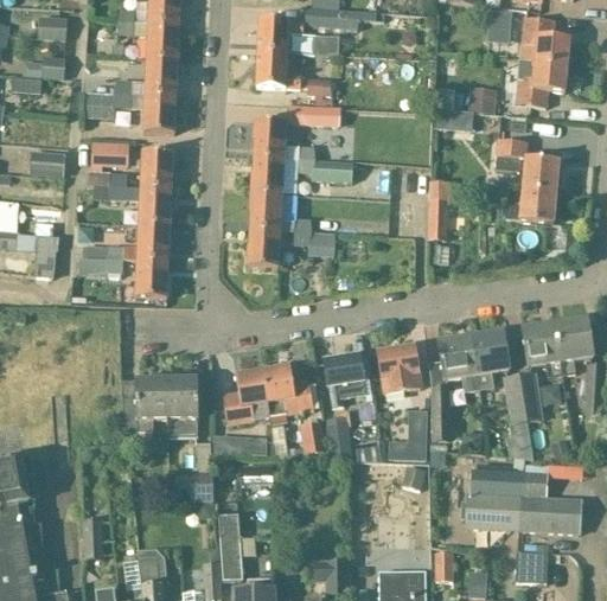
[(149,0),(148,10),(120,8),(119,21),(178,25),(179,7),(180,7),(180,0),(149,0)]
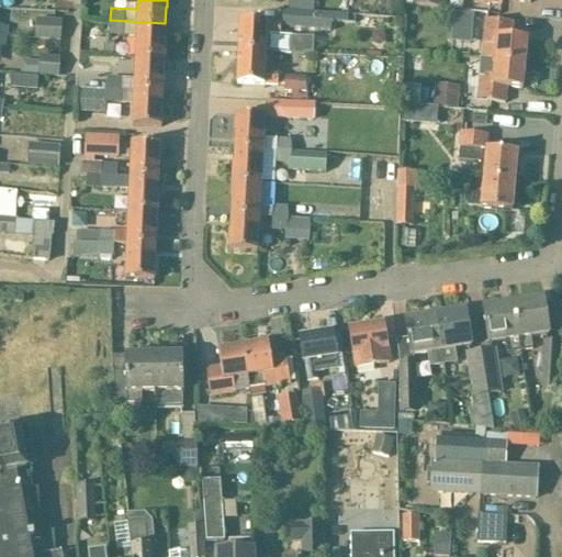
[(288,0),(288,7),(314,9),(314,0),(288,0)]
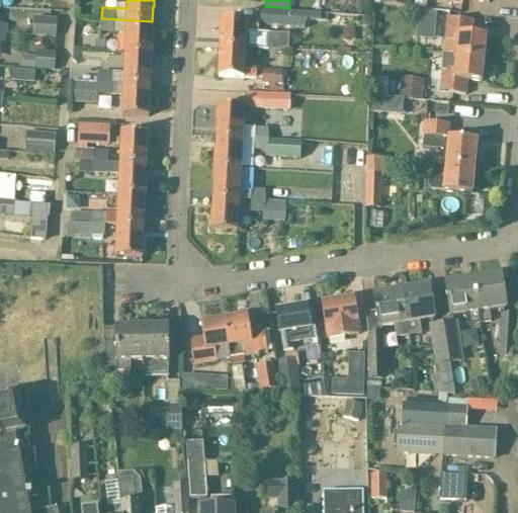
[(304,25),(304,17),(305,10),(286,8),(266,7),(265,20),(265,22),(304,25)]
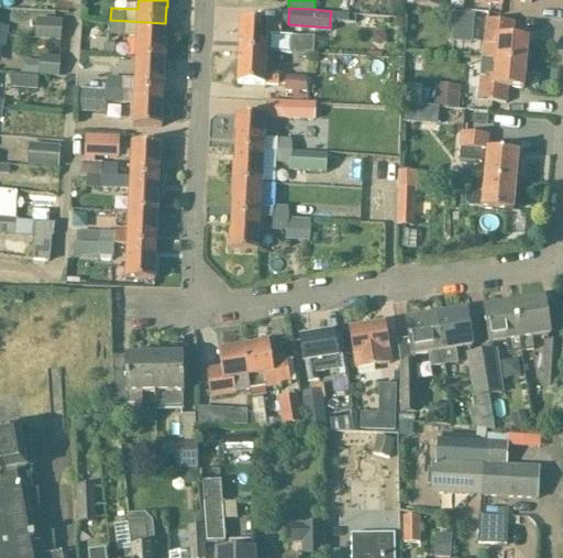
[(474,12),(455,11),(453,33),(472,34),(474,12)]
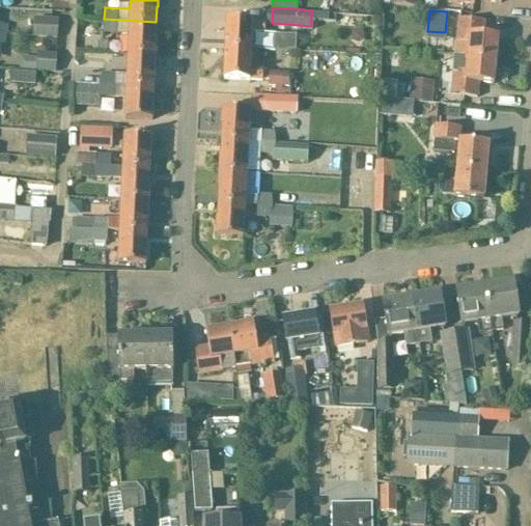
[(34,15),(32,34),(57,36),(59,17),(34,15)]
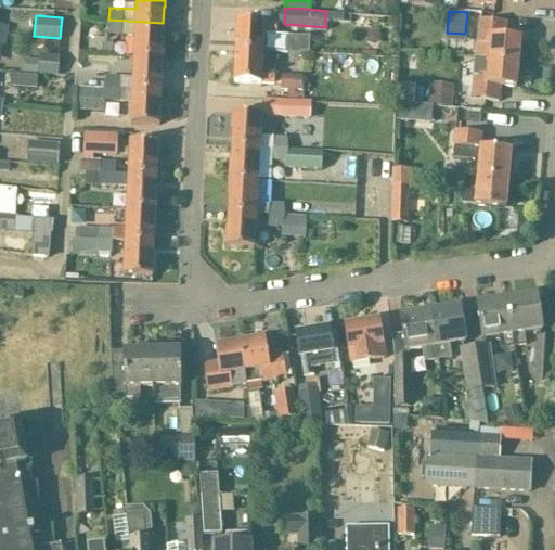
[(475,41),(474,56),(518,60),(520,35),(505,34),(507,18),(478,15),(475,41)]
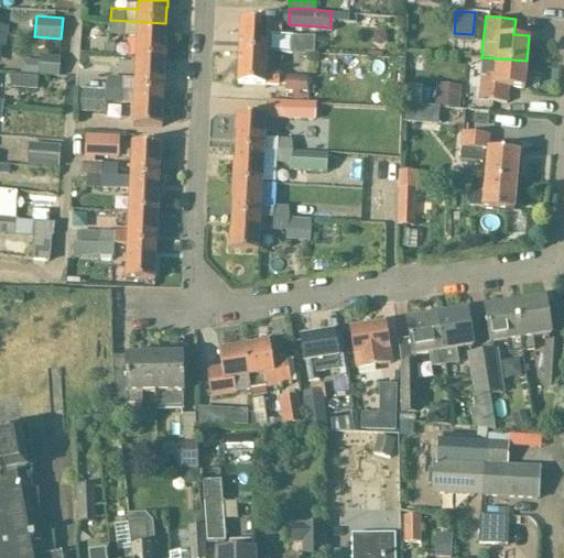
[(242,17),(240,48),(280,51),(282,19),(242,17)]
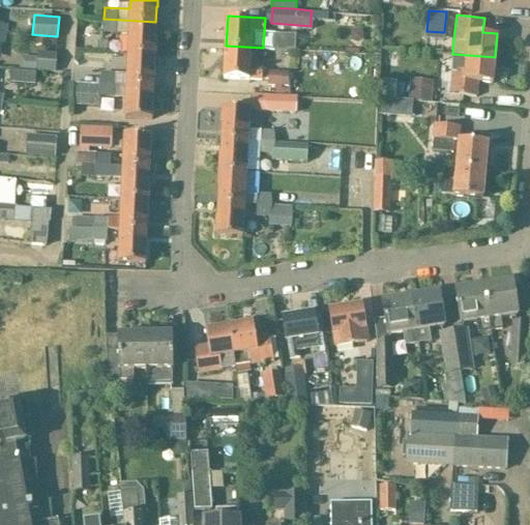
[(128,32),(127,52),(154,53),(155,37),(154,36),(155,22),(104,19),(104,31),(128,32)]
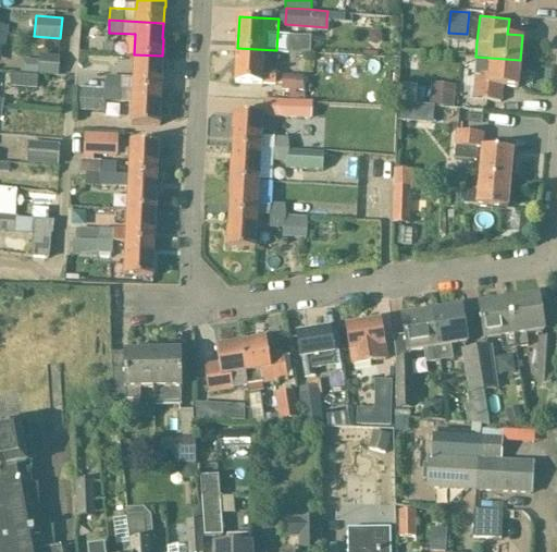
[(118,52),(119,40),(97,40),(97,52),(118,52)]
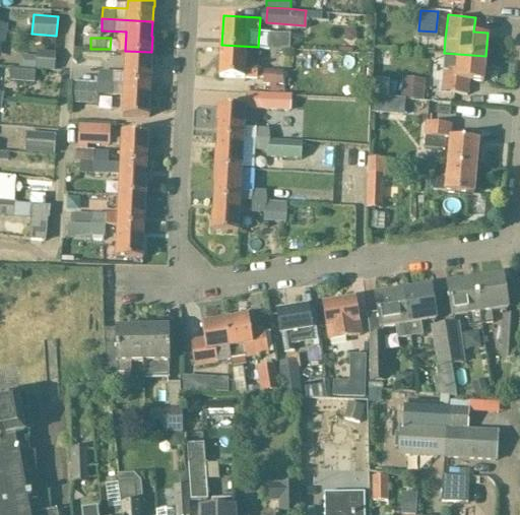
[(220,75),(244,76),(257,77),(258,47),(221,45),(220,75)]
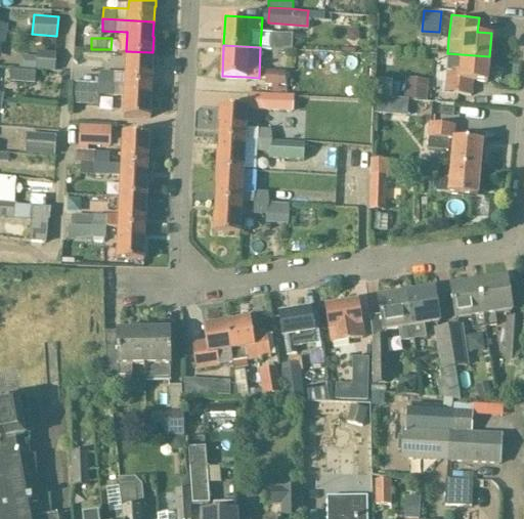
[(37,48),(36,67),(55,69),(57,50),(37,48)]
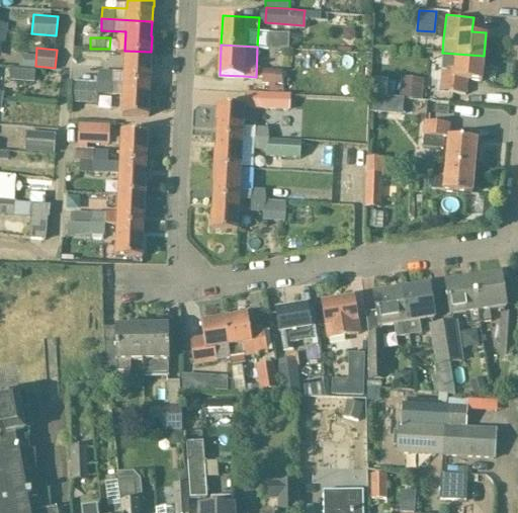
[(124,51),(123,70),(99,69),(98,80),(149,83),(150,68),(151,68),(151,52),(124,51)]
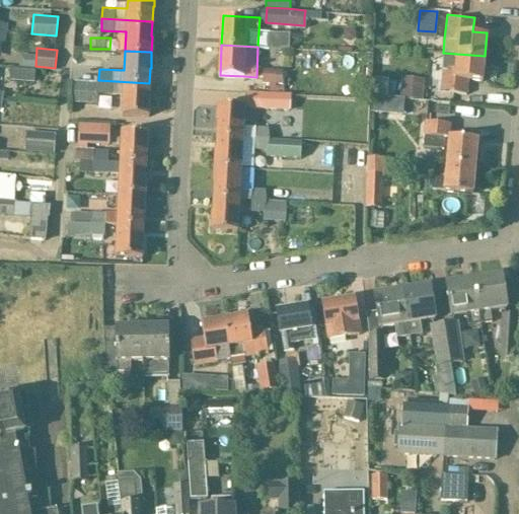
[(443,53),(442,66),(440,89),(467,91),(468,78),(483,79),(485,56),(443,53)]
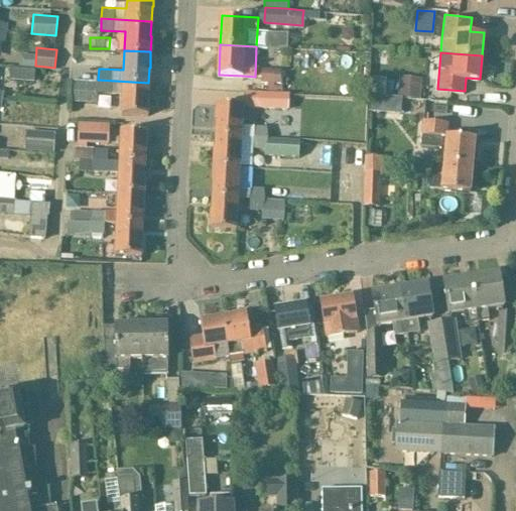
[(35,68),(10,66),(9,78),(34,80),(35,68)]
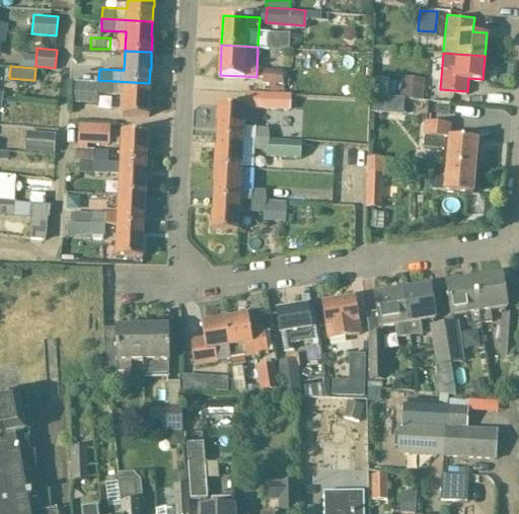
[(260,73),(260,82),(279,83),(280,74),(260,73)]
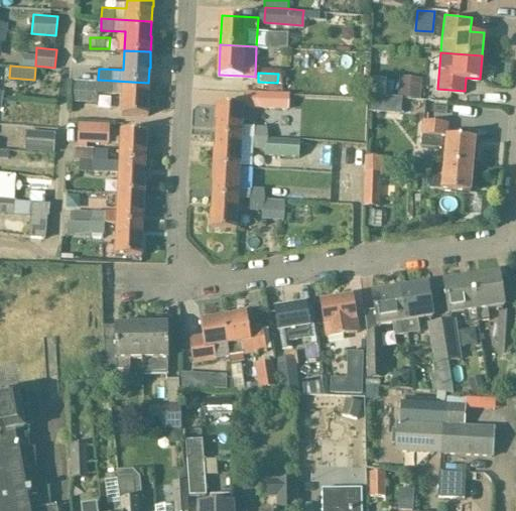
[(371,74),(370,93),(385,94),(387,75),(371,74)]
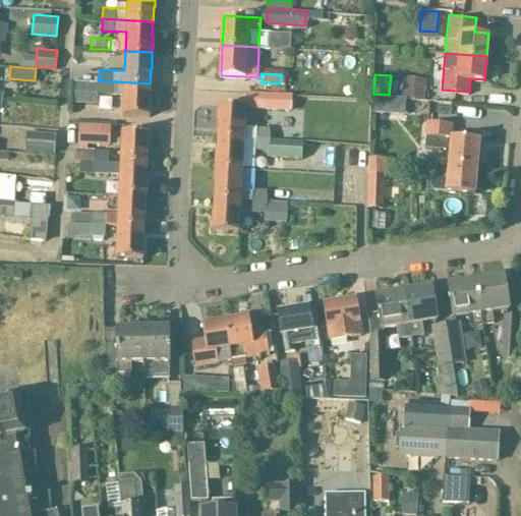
[(426,76),(403,74),(402,96),(424,98),(426,76)]
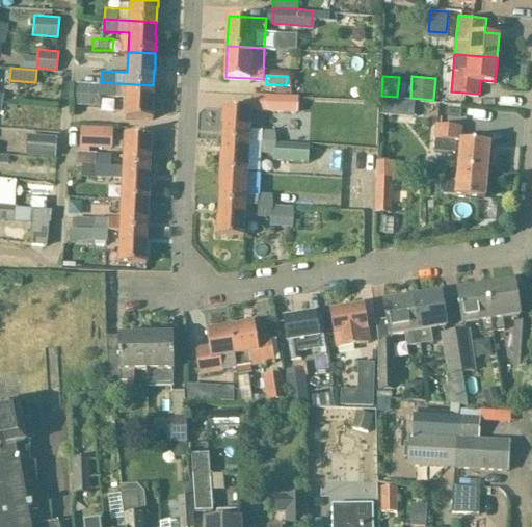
[(152,100),(153,85),(101,82),(74,81),(73,104),(100,105),(101,95),(126,96),(125,116),(153,117),(153,100),(152,100)]
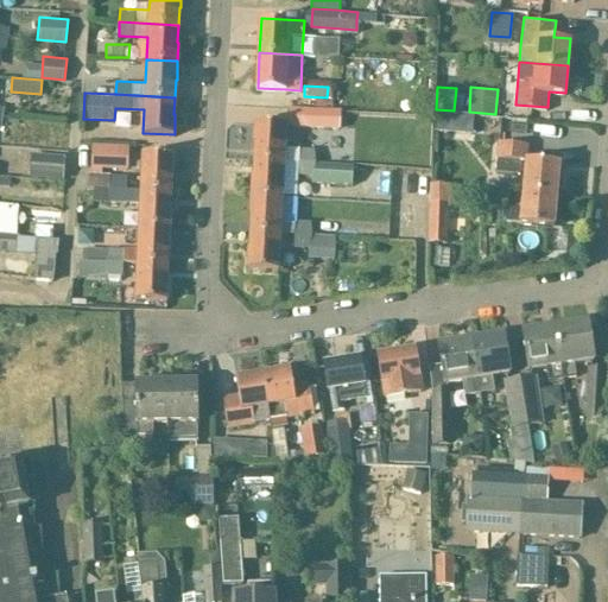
[(296,106),(296,125),(340,127),(340,108),(296,106)]
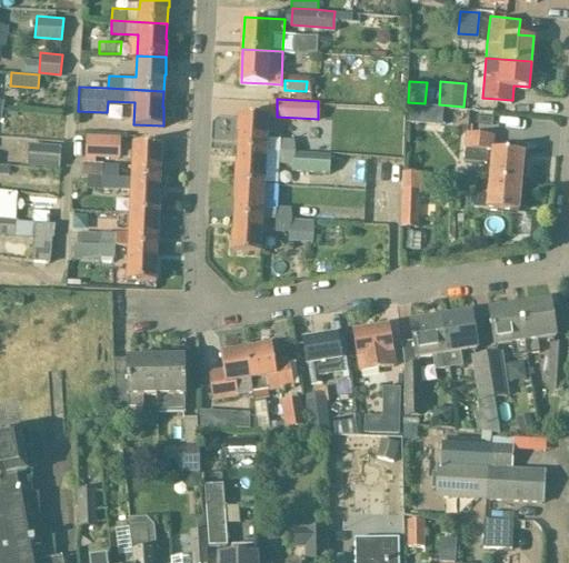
[(266,149),(279,150),(295,151),(295,138),(266,136),(267,114),(238,113),(237,132),(239,132),(238,148),(266,149)]
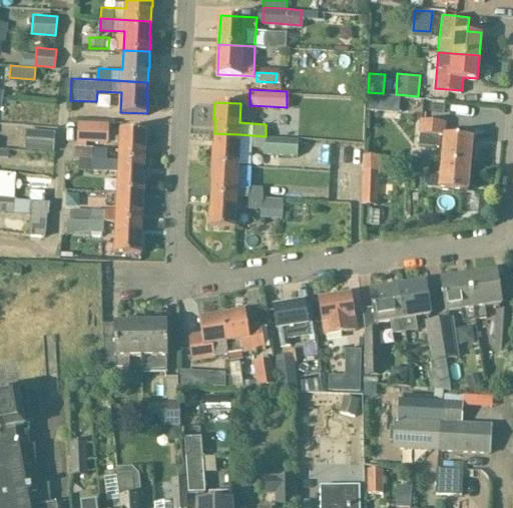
[(418,144),(441,146),(440,159),(471,162),(473,136),(446,134),(447,121),(421,118),(418,144)]
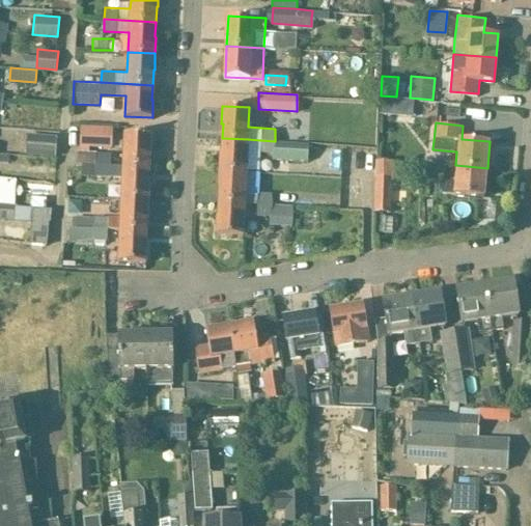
[(80,125),(80,145),(89,145),(103,146),(104,126),(80,125)]
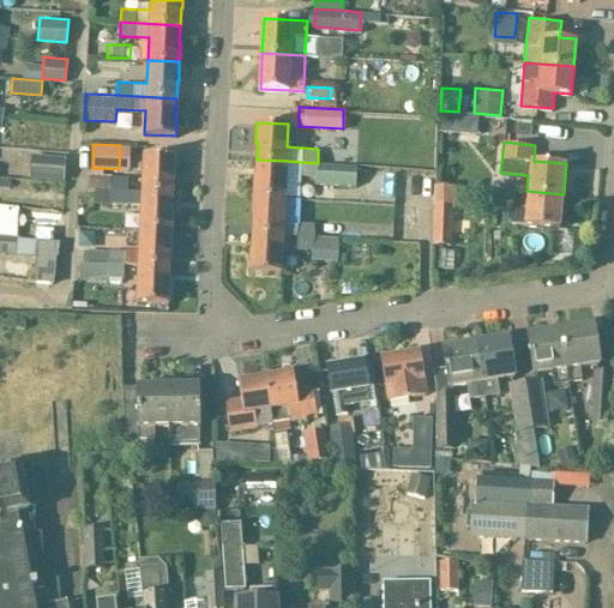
[(66,156),(30,152),(29,176),(64,180),(66,156)]
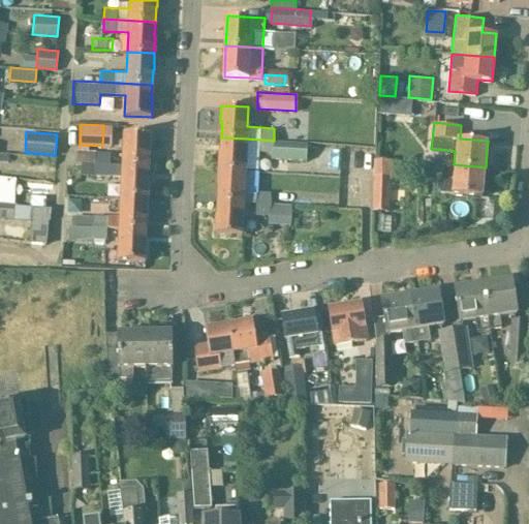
[(122,163),(148,165),(149,150),(150,150),(151,133),(123,131),(122,163)]
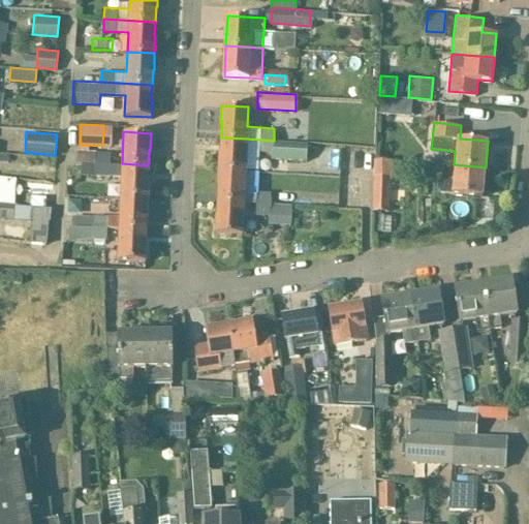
[(245,171),(247,139),(221,137),(220,153),(219,153),(218,168),(245,171)]
